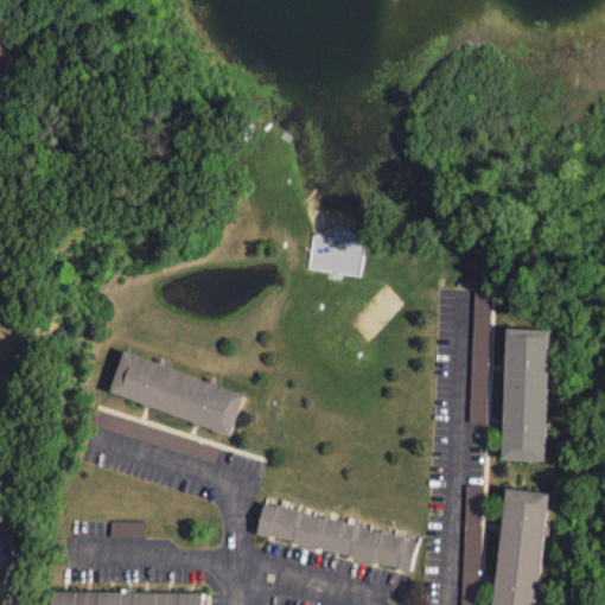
[(485,425),(490,292),(473,292),(469,405),(478,405),(478,416),(476,416),(476,424),(485,425)]
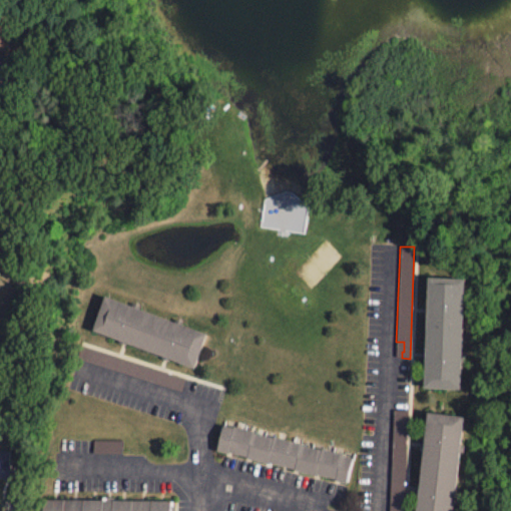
[(424,389),(461,391),(465,280),(428,279),(424,389)]
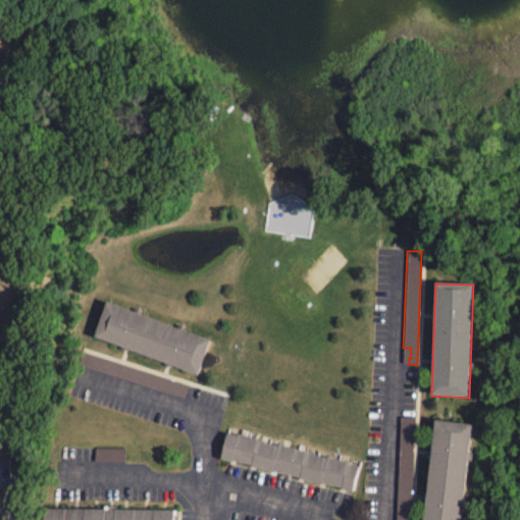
[(92,340),(198,374),(210,339),(103,303),(92,340)]
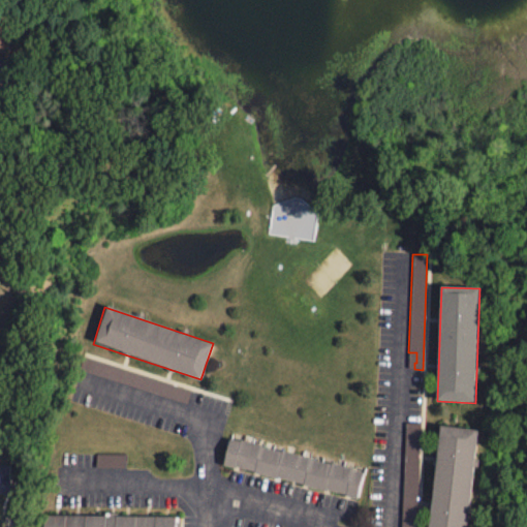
[(414,526),(420,424),(405,424),(400,526),(414,526)]
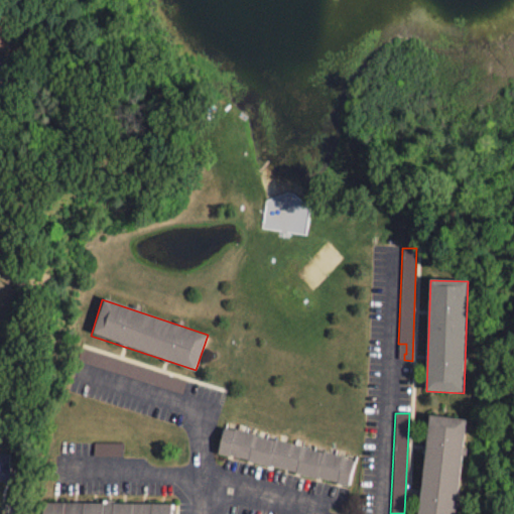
[(455,513),(466,419),(429,415),(417,513),(455,513)]
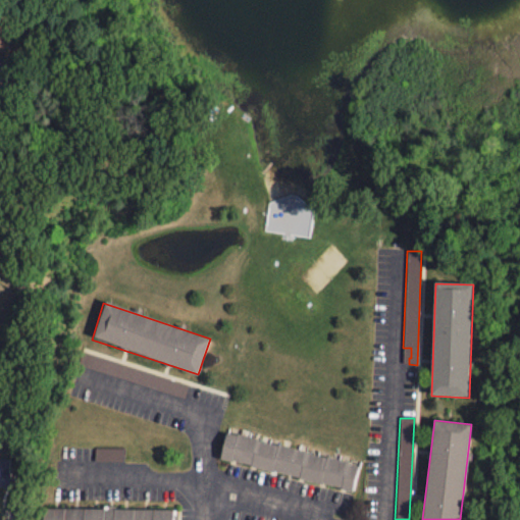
[(359,463),(226,434),(220,461),(353,490),(359,463)]
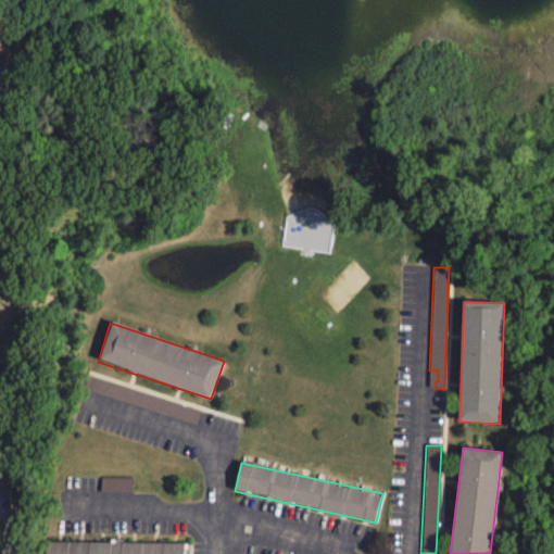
[(185,553),(185,544),(48,542),(47,553),(185,553)]
